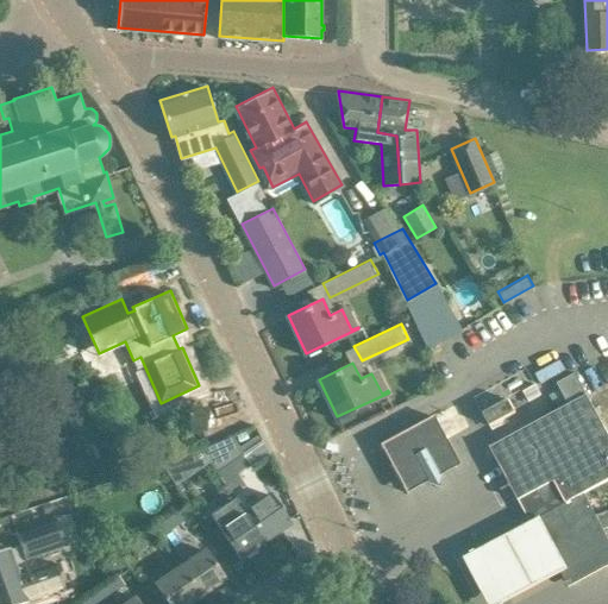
[(607,530),(605,524),(597,510),(585,490),(607,477),(607,426),(577,370),(558,379),(570,401),(491,444),(532,518),(536,516),(545,534),(549,532),(572,578),(607,559),(607,530)]
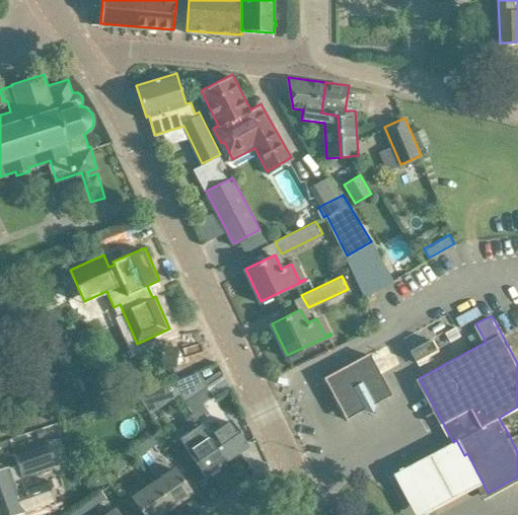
[(364,380),(380,372),(370,353),(324,376),(336,396),(352,387),(363,409),(373,412),(376,402),(364,380)]
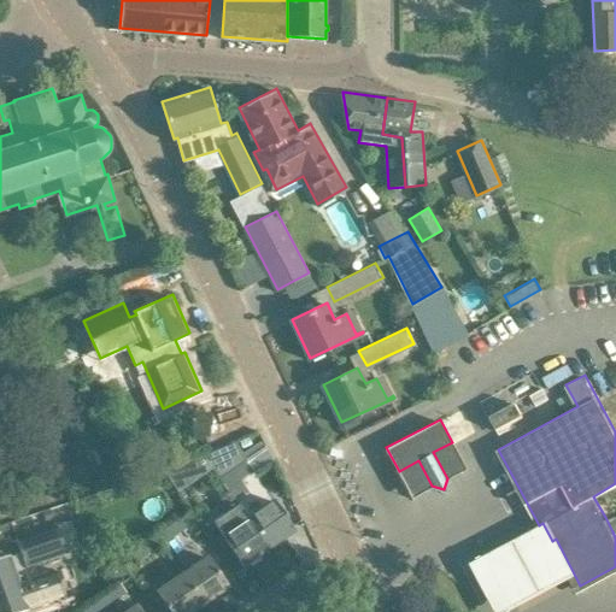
[(204,451),(221,475),(246,458),(234,440),(204,451)]
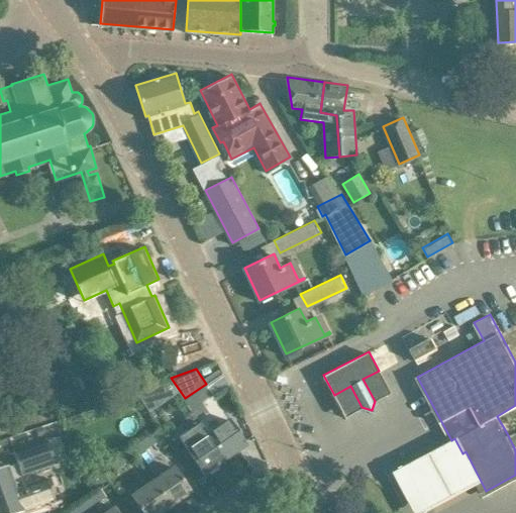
[(131,375),(120,380),(123,387),(134,383),(131,375)]
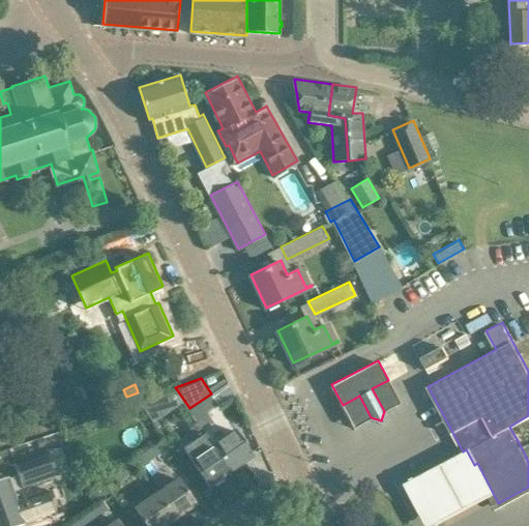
[(199,421),(203,428),(214,420),(207,410),(218,403),(211,393),(189,408),(199,421)]
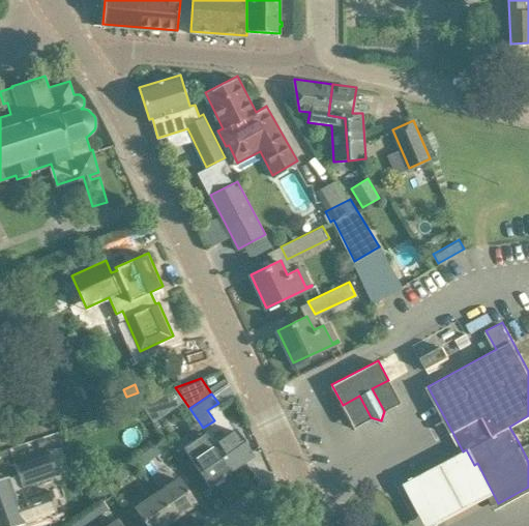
[(179,444),(195,436),(180,406),(164,414),(179,444)]
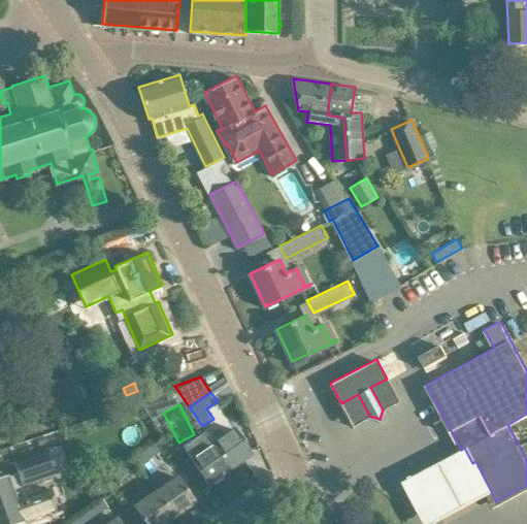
[(184,446),(209,483),(231,467),(212,441),(202,426),(198,420),(191,425),(198,435),(184,446)]
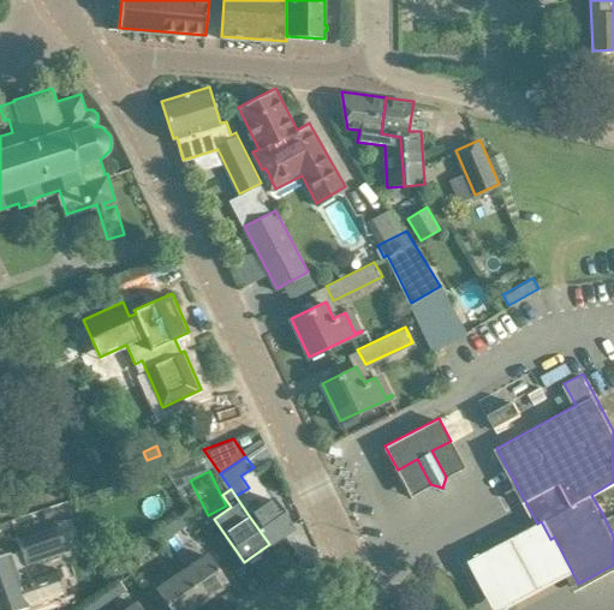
[(248,514),(269,544),(294,527),(273,496),(248,514)]
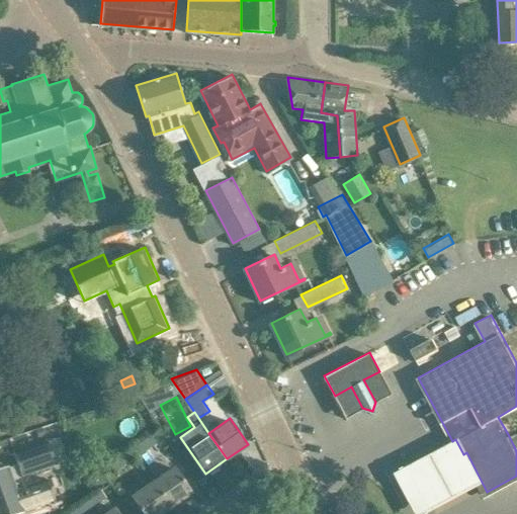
[(161,427),(152,433),(132,447),(137,455),(157,441),(163,449),(172,443),(161,427)]
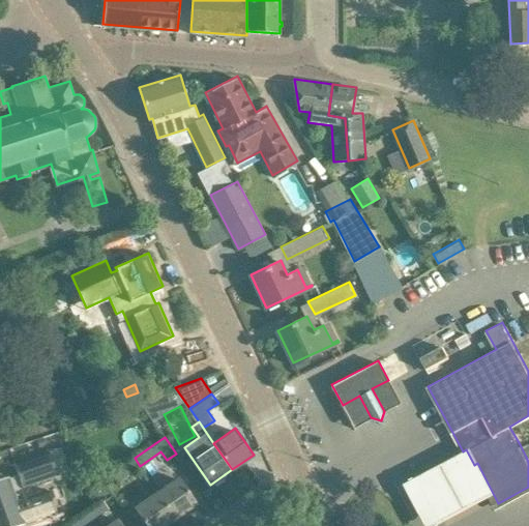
[(528,440),(520,444),(526,457),(528,456),(528,440)]
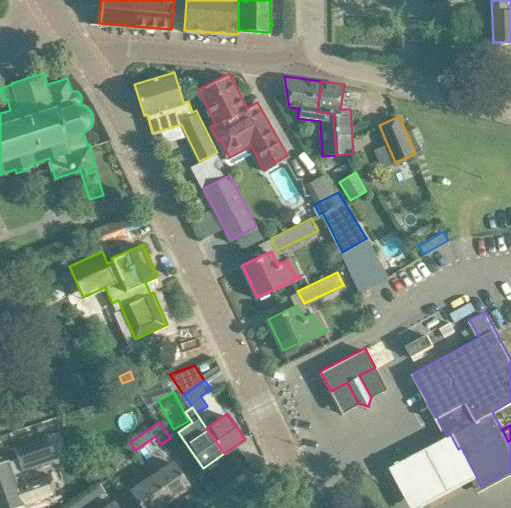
[(48,435),(48,434),(36,438),(35,433),(13,440),(23,468),(67,453),(59,431),(48,435)]
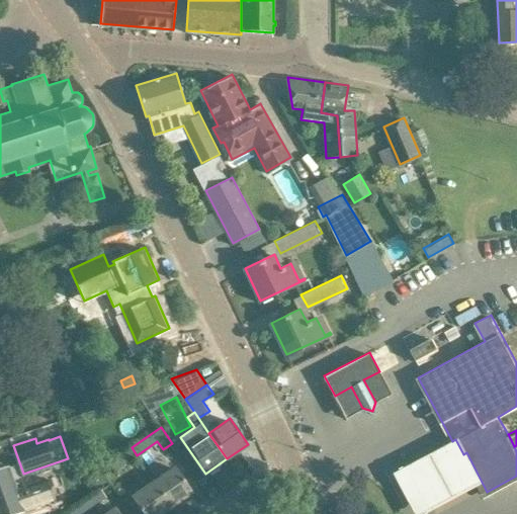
[(395,476),(415,513),(427,513),(453,500),(483,485),(459,442),(429,458),(395,476)]
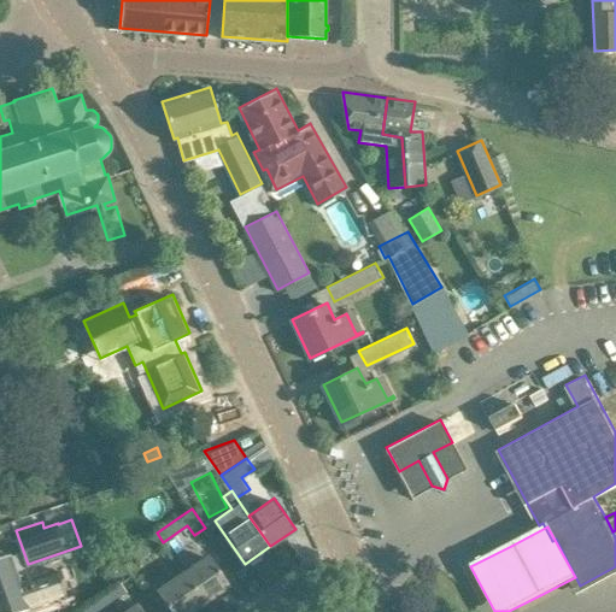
[(138,559),(163,542),(157,533),(132,549),(138,559)]
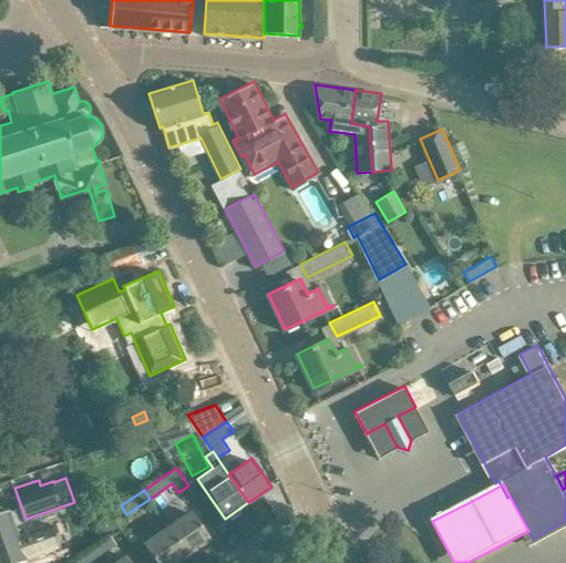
[(0,511),(0,562),(12,562),(18,562),(30,558),(61,546),(52,521),(19,533),(9,508),(0,511)]
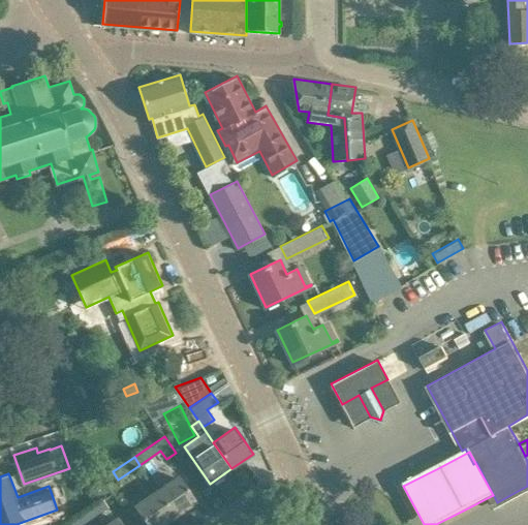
[(179,475),(157,491),(175,517),(196,502),(179,475)]
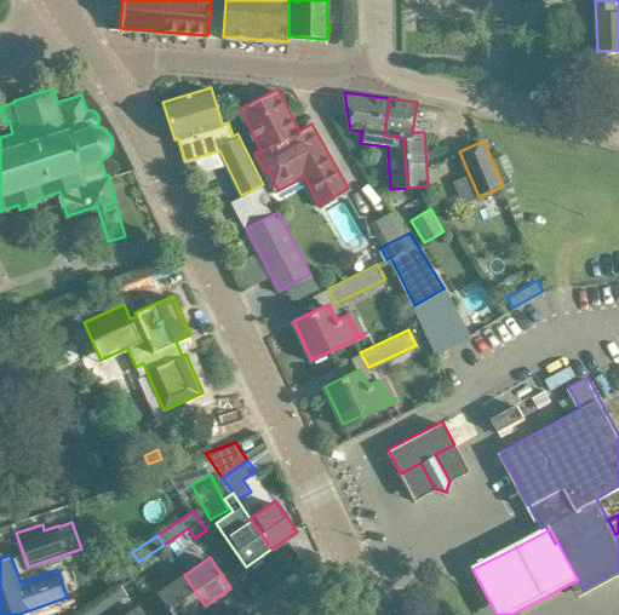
[(173,614),(190,614),(205,605),(184,575),(159,592),(173,614)]
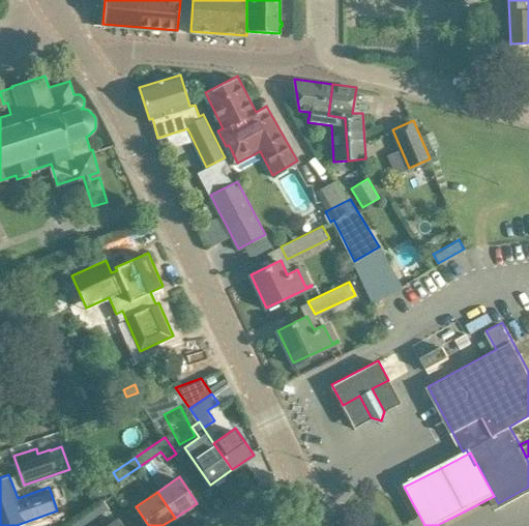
[(83,514),(88,521),(110,506),(105,499),(83,514)]
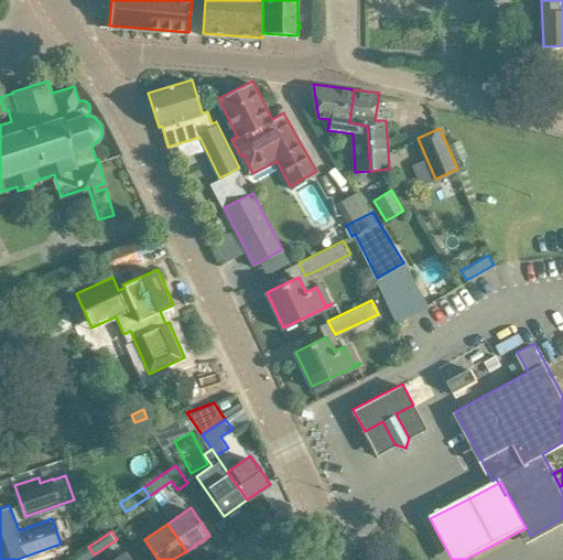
[(85,559),(94,555),(88,547),(69,559),(67,559),(85,559)]
